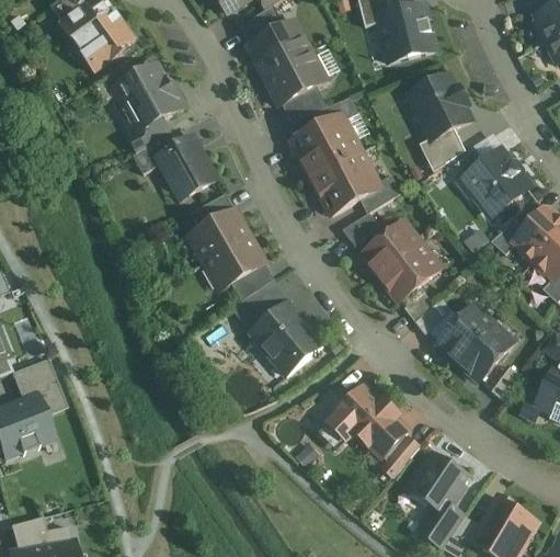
[(60,0),(50,8),(61,23),(88,4),(89,6),(94,1),(93,0),(60,0)]
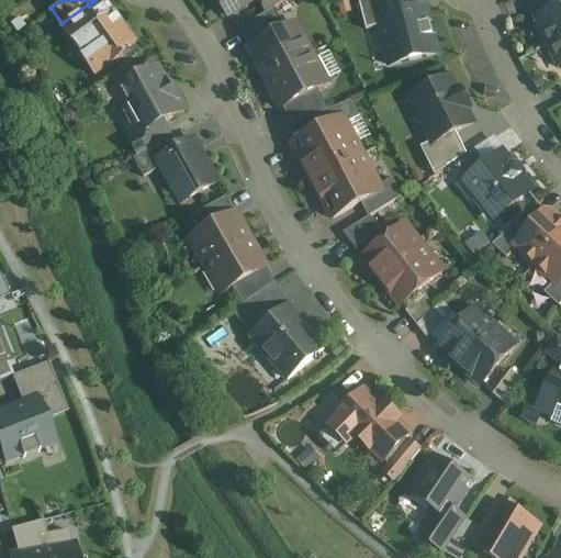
[(220,0),(227,13),(248,0),(220,0)]
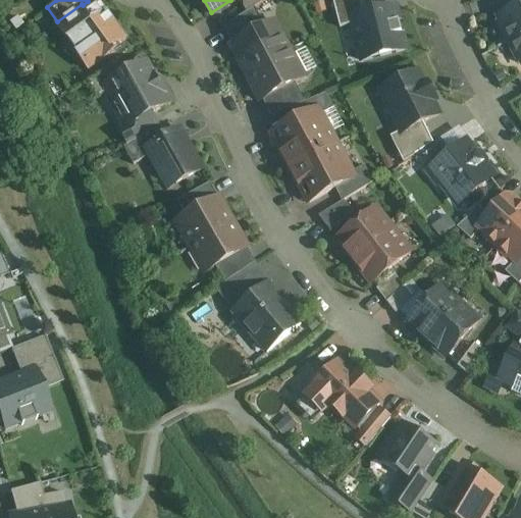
[(241,0),(247,9),(254,4),(261,0),(241,0)]
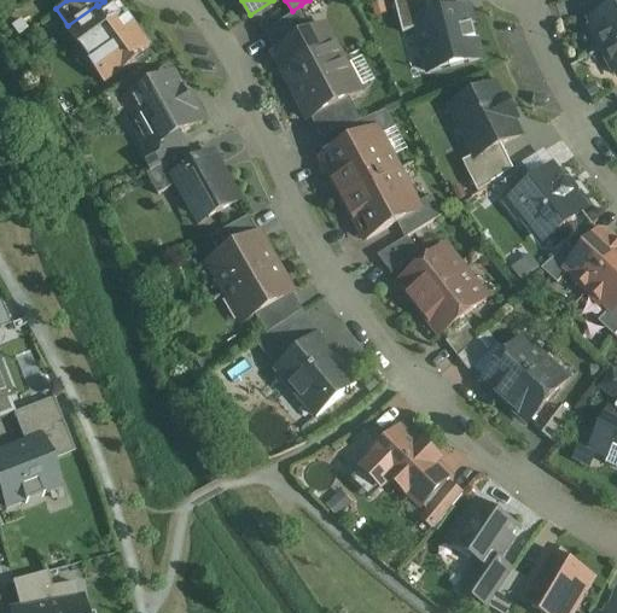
[(394,0),(402,29),(417,27),(415,19),(442,12),(438,0),(394,0)]
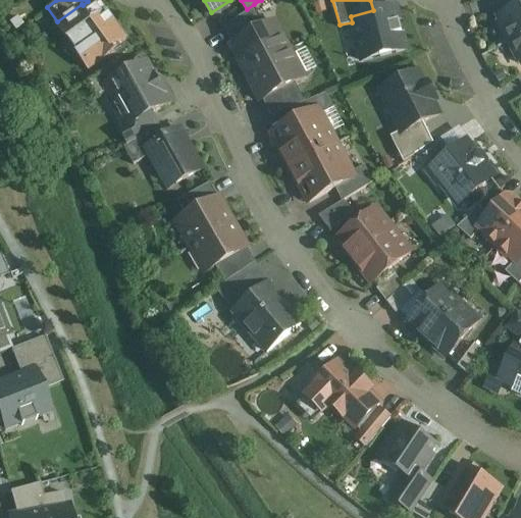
[(101,1),(87,11),(83,5),(82,4),(57,21),(55,22),(67,39),(79,31),(88,43),(89,42),(102,58),(114,49),(112,46),(126,36),(101,1)]
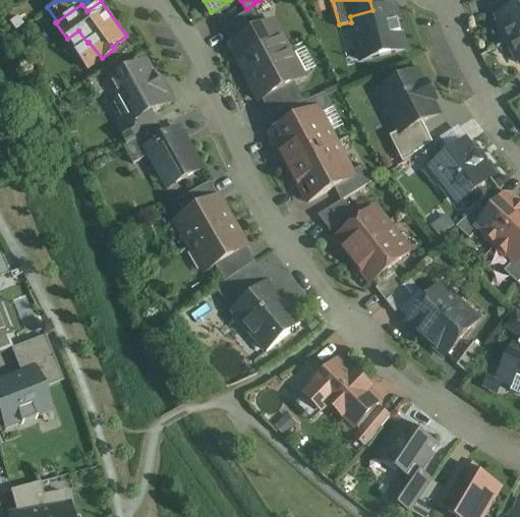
[(519,2),(497,14),(502,25),(499,26),(506,40),(519,33),(519,2)]
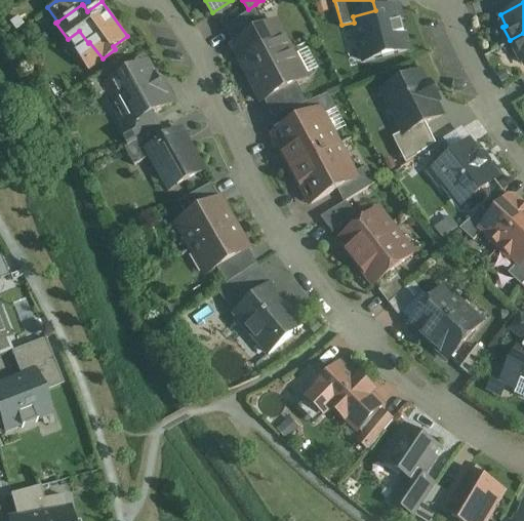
[(248,9),(225,25),(234,41),(262,27),(264,19),(255,4),(248,9)]
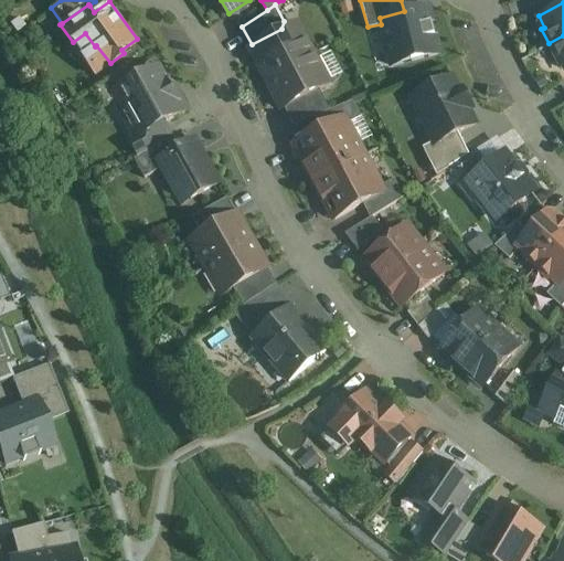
[(380,18),(381,24),(391,63),(439,51),(427,6),(404,11),(380,18)]
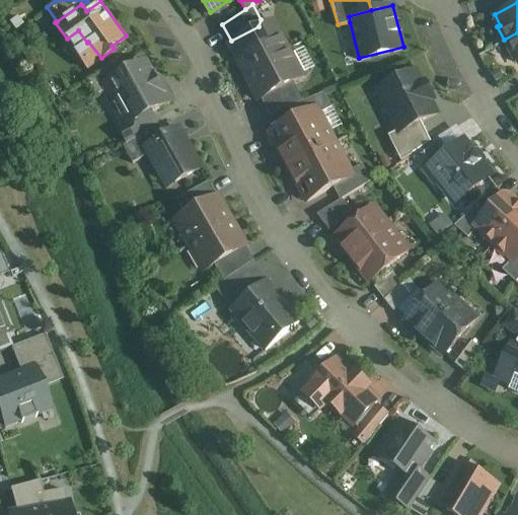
[(231,41),(229,42),(235,53),(240,55),(243,61),(240,62),(244,70),(287,48),(272,19),(259,26),(231,41)]
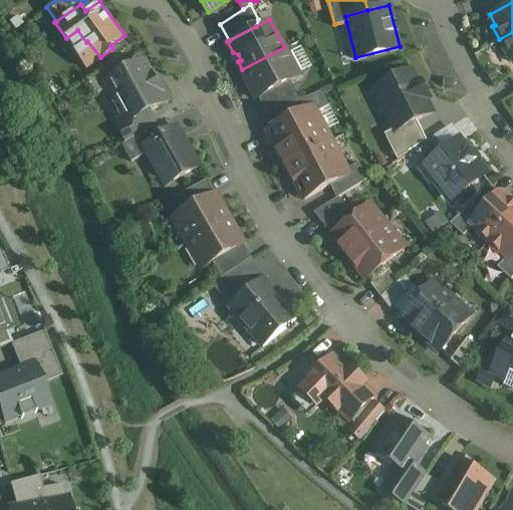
[(512,32),(499,39),(505,52),(508,51),(512,59),(512,32)]
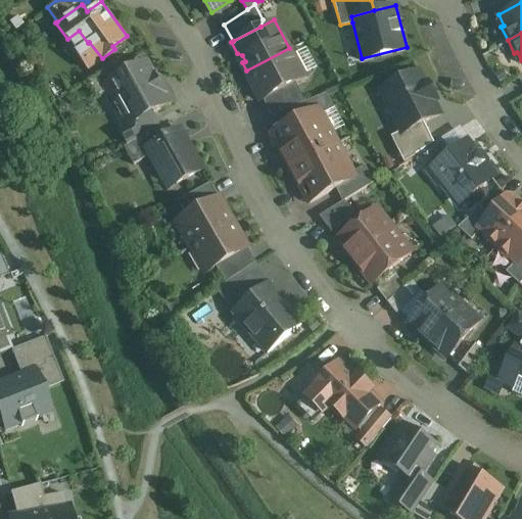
[(289,48),(246,71),(249,78),(252,76),(256,83),(254,87),(261,98),(263,97),(295,80),(303,76),(289,48)]
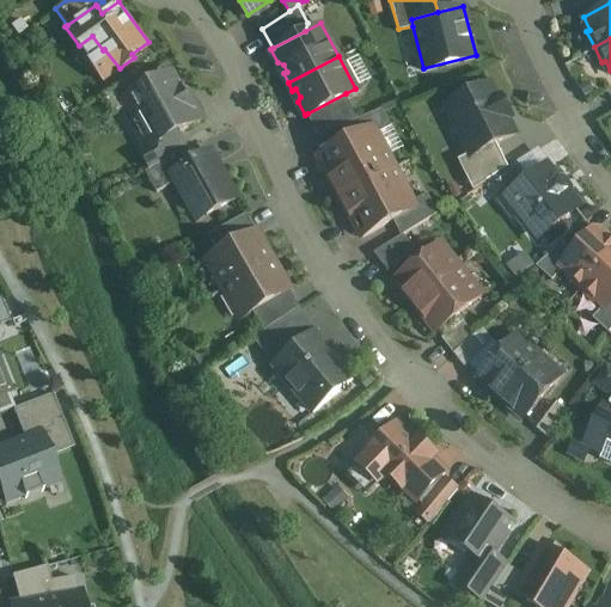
[(145,87),(121,100),(124,105),(132,120),(135,117),(151,143),(151,145),(176,132),(202,116),(193,99),(188,102),(171,72),(145,87)]
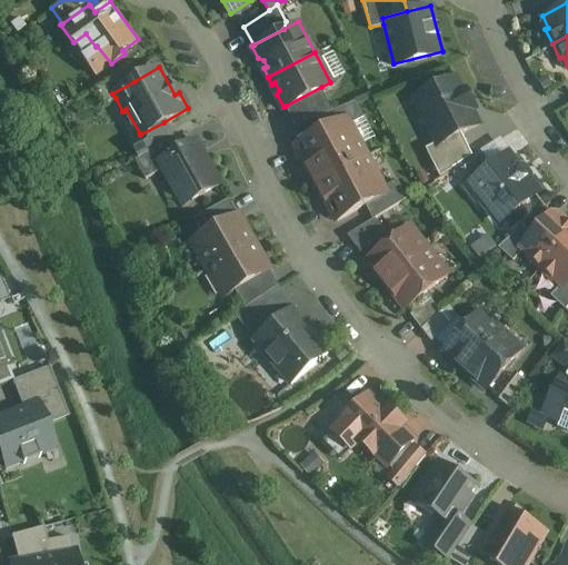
[(128,69),(97,87),(106,103),(116,98),(112,93),(135,81),(128,69)]
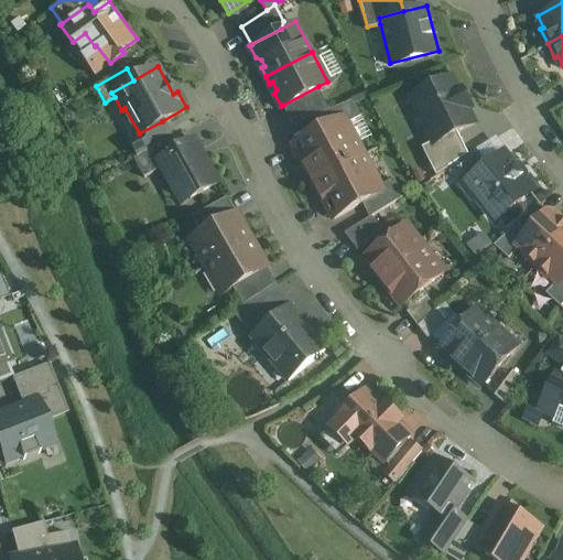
[(451,76),(411,96),(433,140),(434,141),(456,130),(473,121),(466,108),(469,106),(461,89),(457,90),(451,76)]
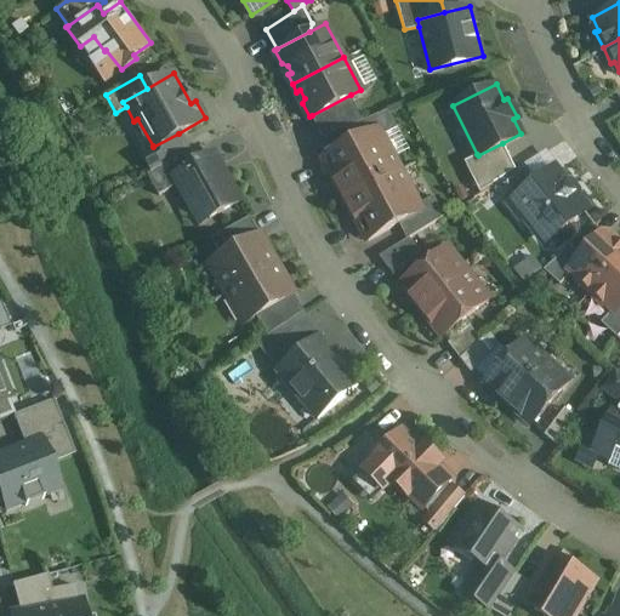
[(351,95),(312,115),(322,135),(346,125),(362,118),(351,95)]
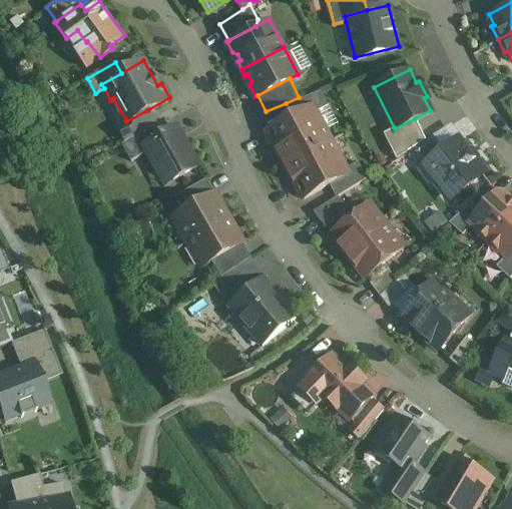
[(299,97),(286,103),(293,115),(312,105),(315,110),(328,103),(320,89),(299,97)]
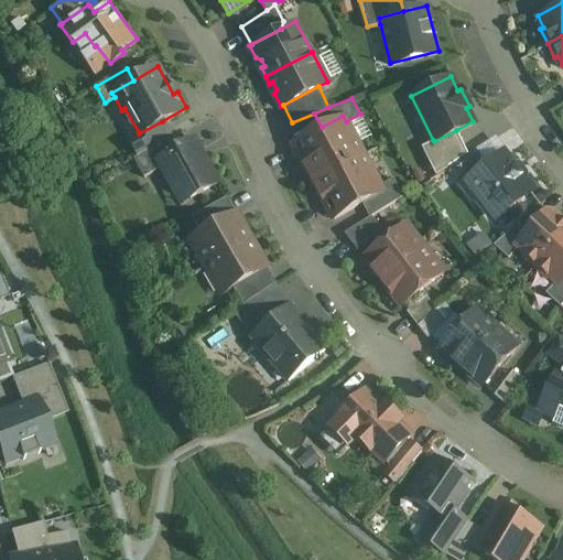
[(322,127),(294,142),(313,179),(314,179),(363,152),(346,121),(343,116),(322,127)]
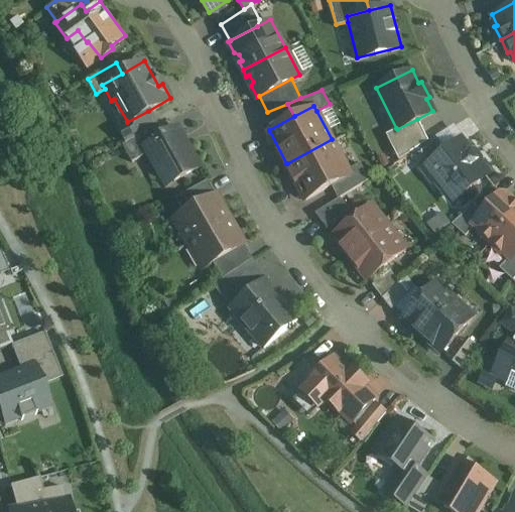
[(148,111),(127,122),(127,121),(119,125),(128,140),(151,127),(156,124),(148,111)]
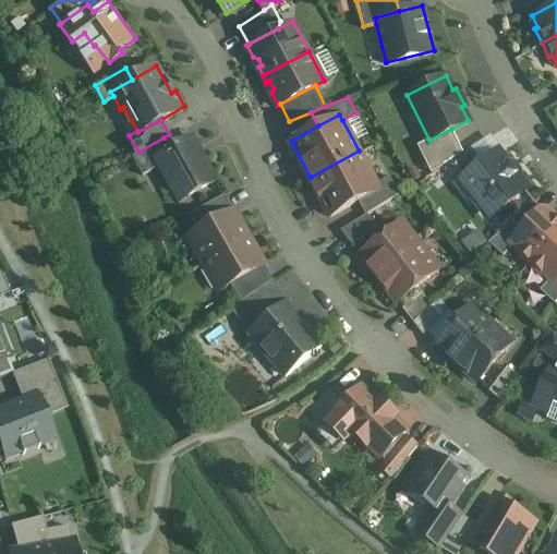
[(451,129),(430,140),(428,139),(416,144),(431,171),(444,164),(462,152),(451,129)]
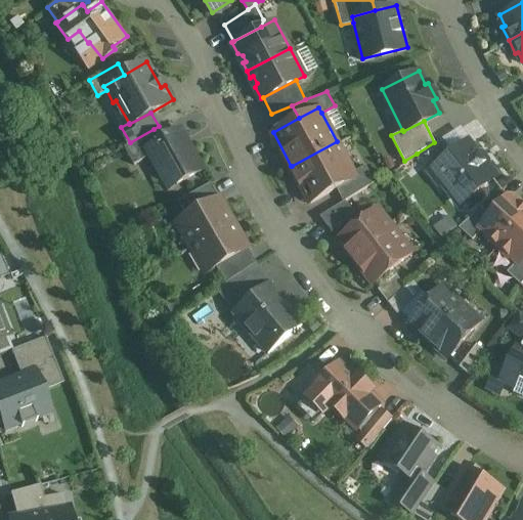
[(130,142),(124,145),(133,163),(149,154),(146,147),(160,140),(154,129),(130,142)]
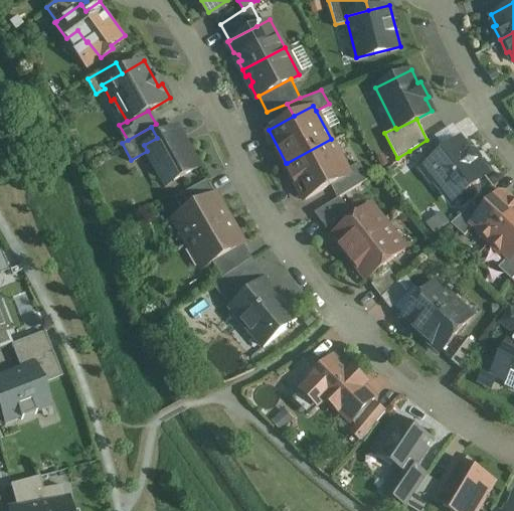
[(157,138),(144,145),(147,151),(161,176),(165,173),(170,175),(173,179),(198,165),(184,141),(183,142),(175,128),(157,138)]
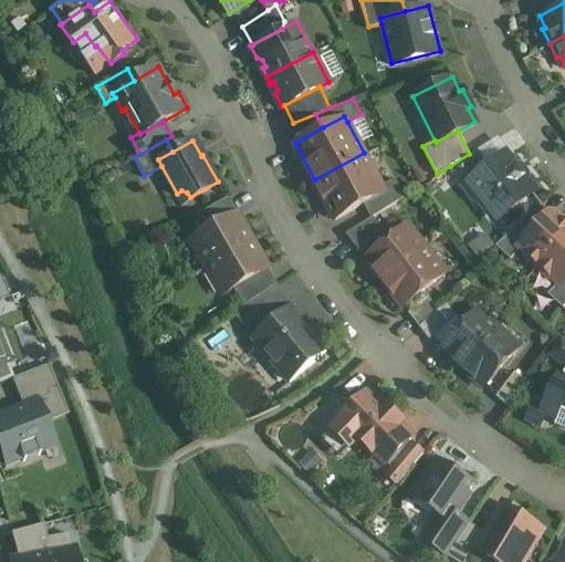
[(469,154),(450,166),(464,186),(468,184),(467,181),(490,164),(478,148),(469,154)]
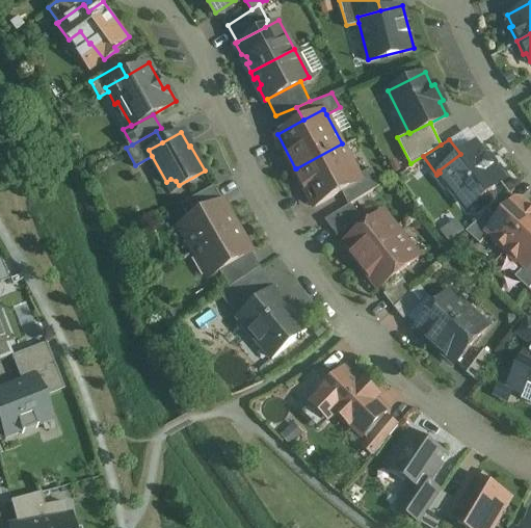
[(460,154),(439,170),(440,173),(466,206),(502,178),(474,142),(460,154)]
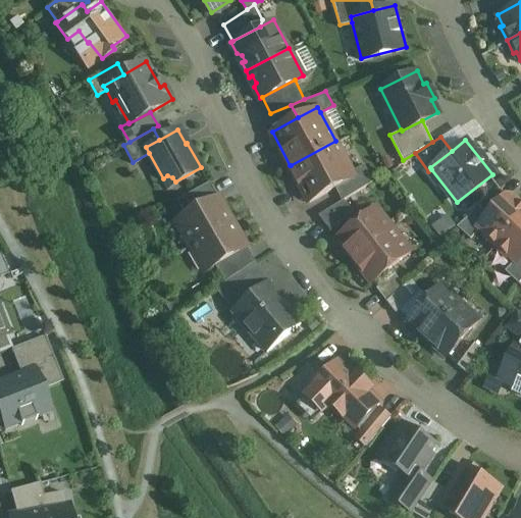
[(335,141),(291,165),(308,200),(334,186),(354,175),(351,170),(335,142),(335,141)]
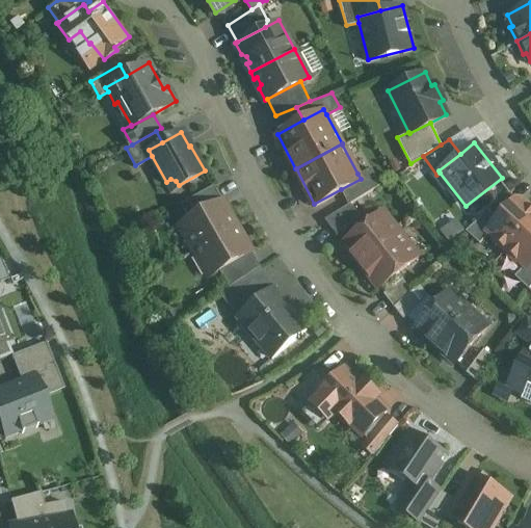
[(371,166),(357,174),(361,179),(341,189),(348,203),(349,202),(379,183),(371,166)]
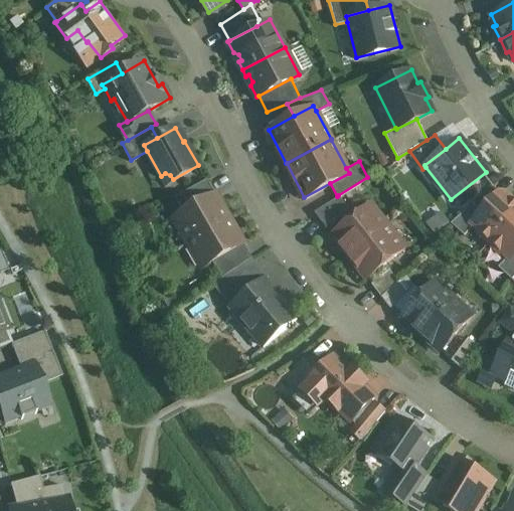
[(206,178),(175,195),(184,211),(215,193),(206,178)]
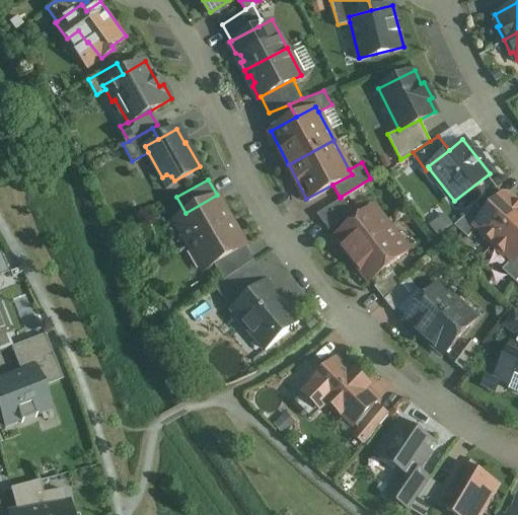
[(186,213),(175,219),(190,243),(229,220),(223,210),(225,209),(217,195),(186,213)]
